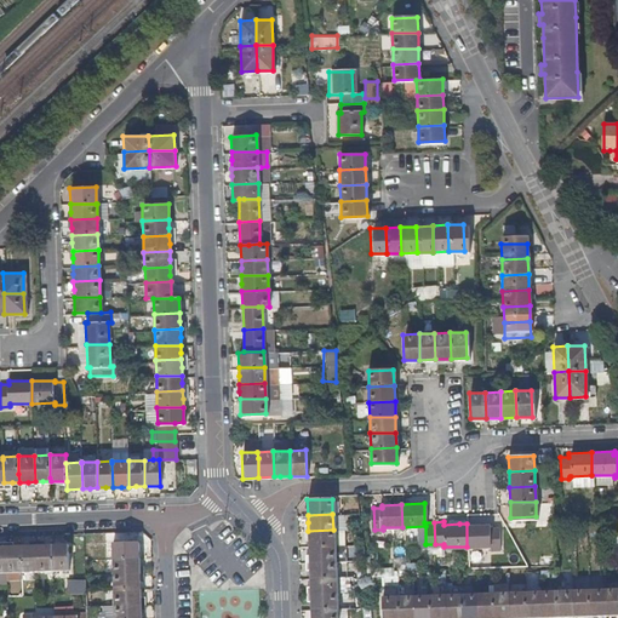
[(499,548),(498,525),(488,525),(488,522),(467,524),(467,547),(490,545),(490,548),(499,548)]
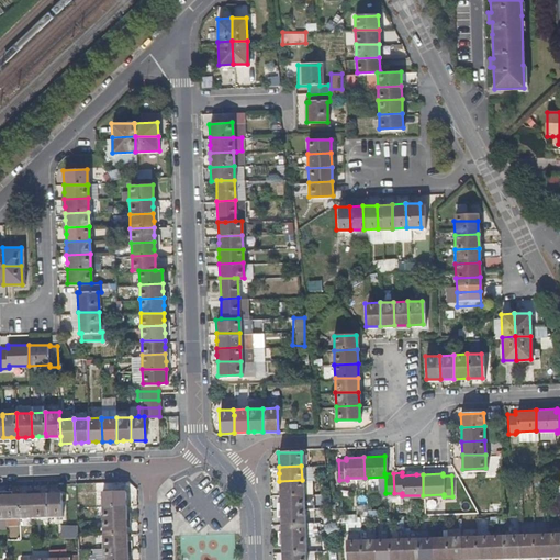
[(302,494),(302,480),(279,481),(279,488),(279,495),(302,494)]
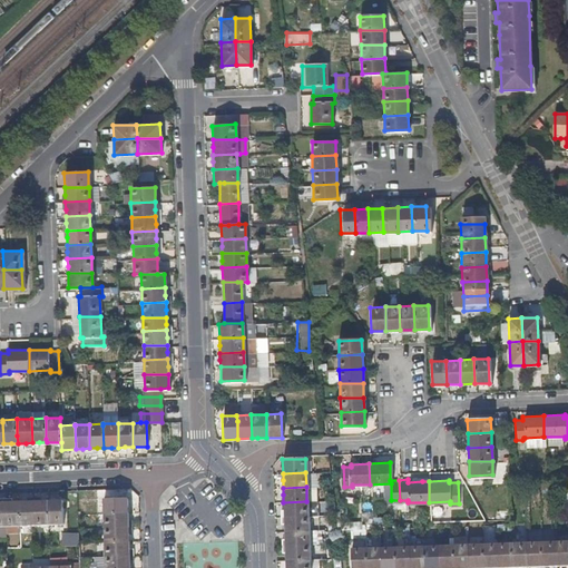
[(242,510),(231,492),(227,495),(240,512),(242,510)]
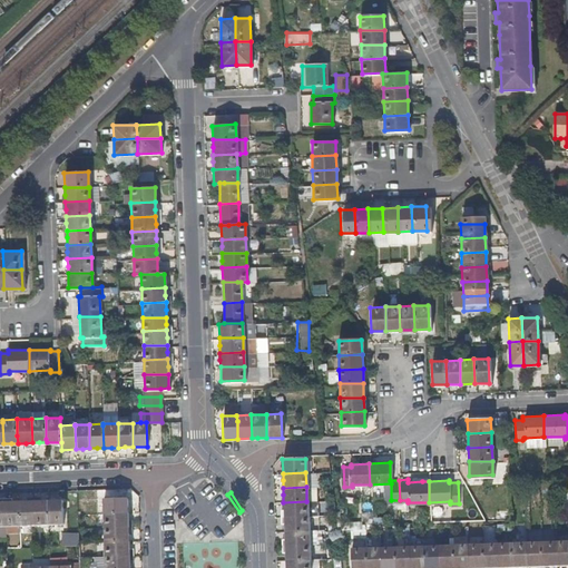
[(127,511),(126,497),(103,498),(103,512),(127,511)]
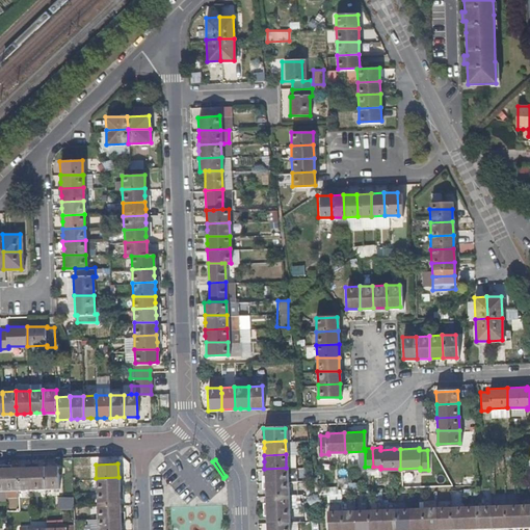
[(57,488),(56,467),(44,468),(44,489),(57,488)]
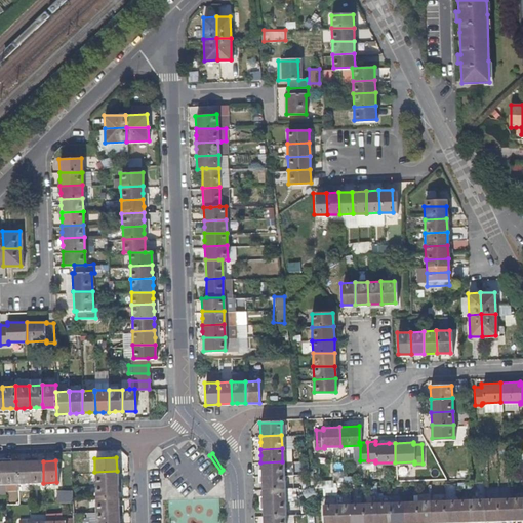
[(17,484),(16,461),(9,463),(3,463),(4,484),(17,484)]
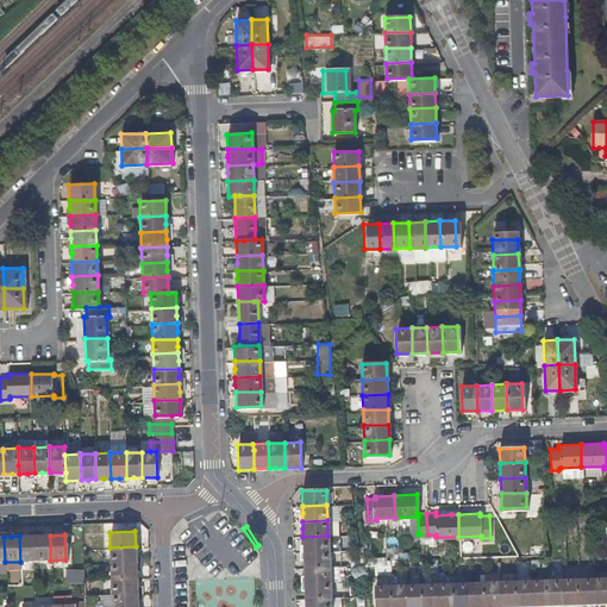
[(35,561),(35,536),(26,536),(19,536),(20,562),(35,561)]
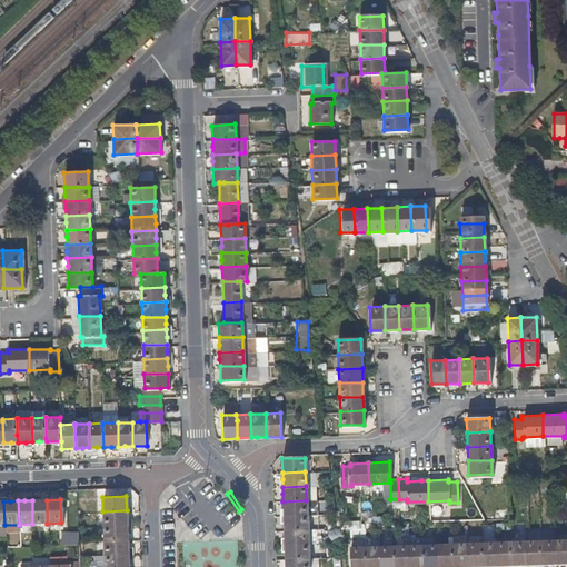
[(47,524),(47,500),(38,500),(32,500),(32,524),(47,524)]
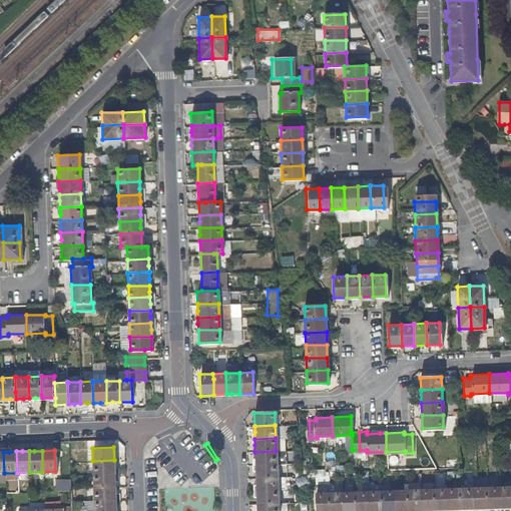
[(276,464),(276,451),(254,452),(256,458),(256,464),(276,464)]
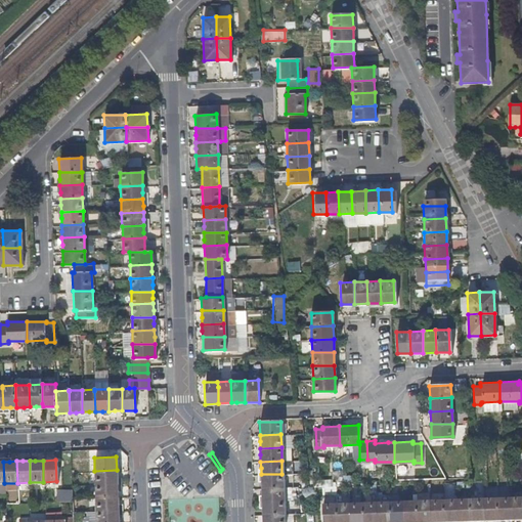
[(117,483),(117,477),(117,470),(94,471),(95,484),(117,483)]
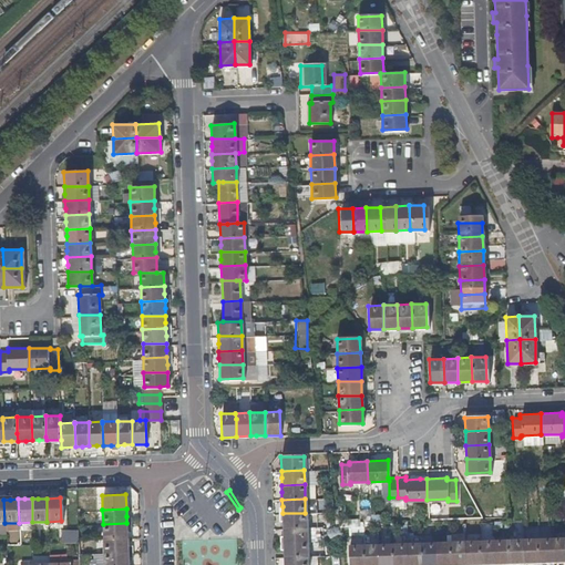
[(306,527),(305,513),(283,513),(283,520),(283,527),(306,527)]
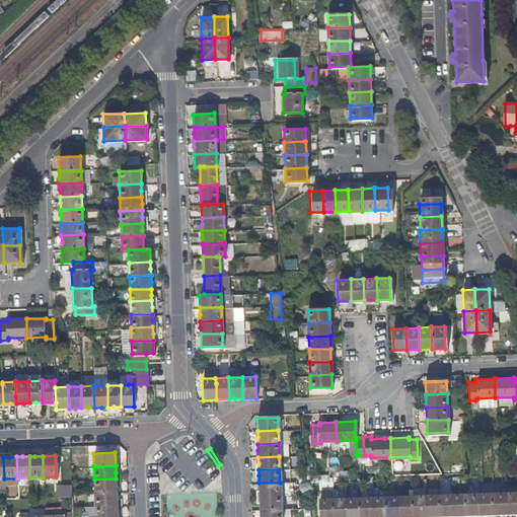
[(117,486),(116,478),(94,479),(94,492),(117,491),(117,486)]
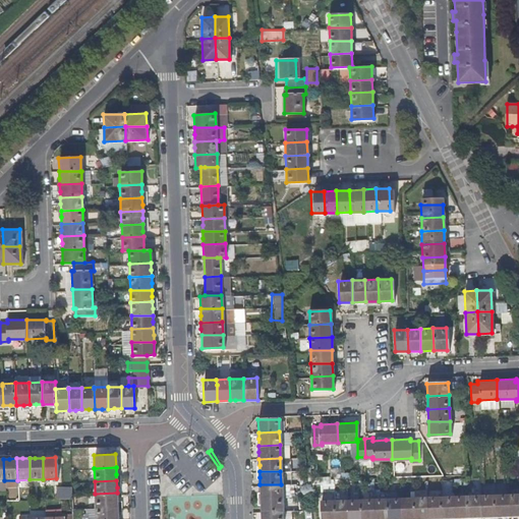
[(282,497),(281,484),(260,484),(261,489),(261,498),(282,497)]
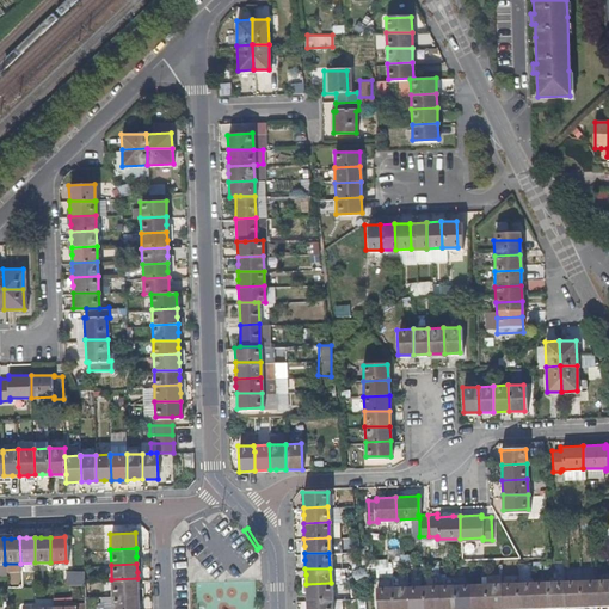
[(438,608),(438,584),(438,571),(422,571),(423,585),(423,608),(438,608)]
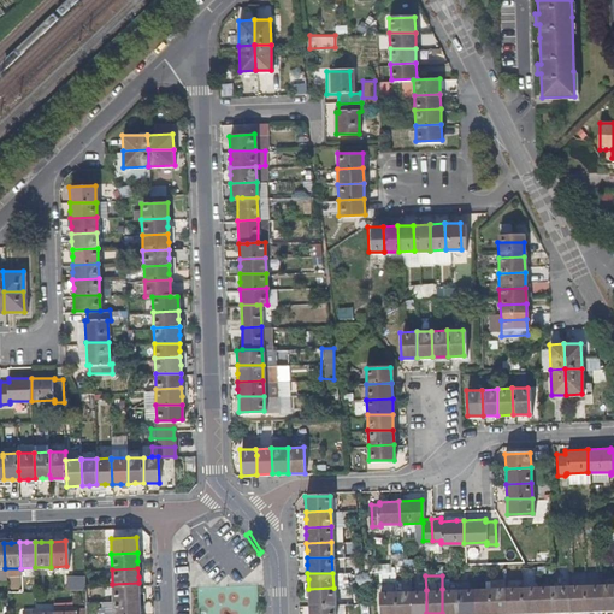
[(505,586),(505,579),(489,580),(489,588),(490,613),(506,613),(505,586)]
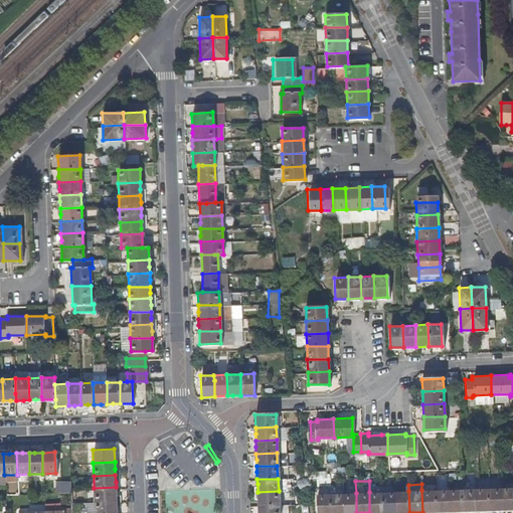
[(116,501),(116,494),(116,487),(94,488),(95,501),(116,501)]
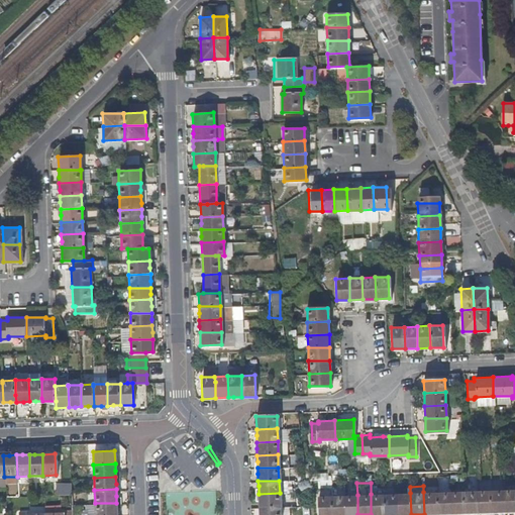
[(501,501),(501,489),(488,490),(489,512),(502,511),(501,501)]
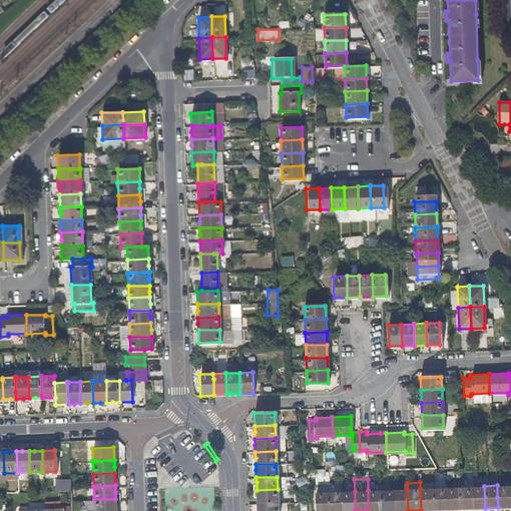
[(510,506),(510,490),(510,485),(497,485),(497,497),(498,507),(510,506)]
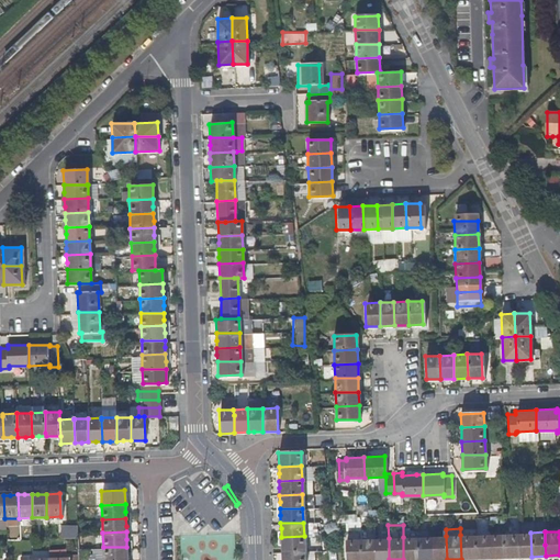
[(517,557),(516,533),(502,534),(503,558),(517,557)]
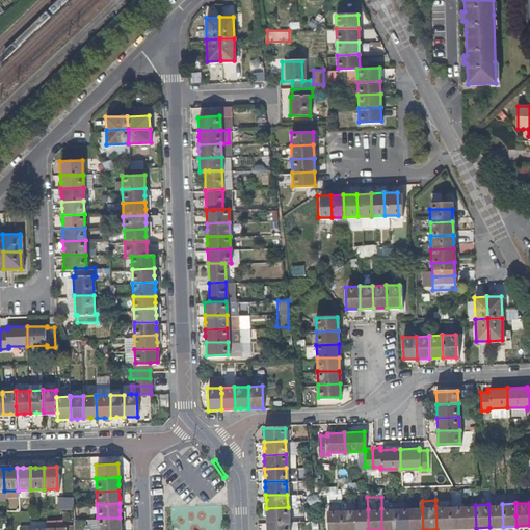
[(503,527),(502,504),(488,504),(489,527),(503,527)]
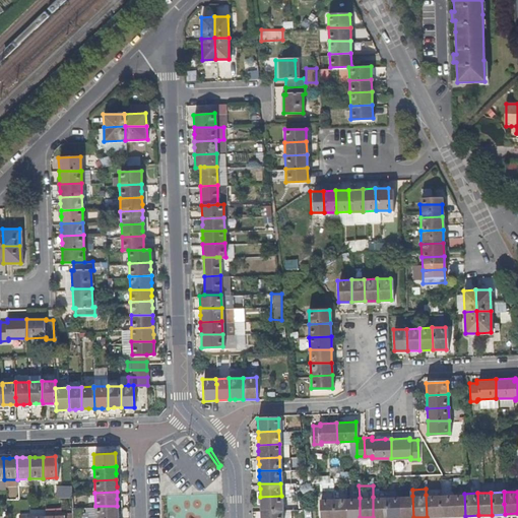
[(453,516),(452,494),(439,495),(440,517),(453,516)]
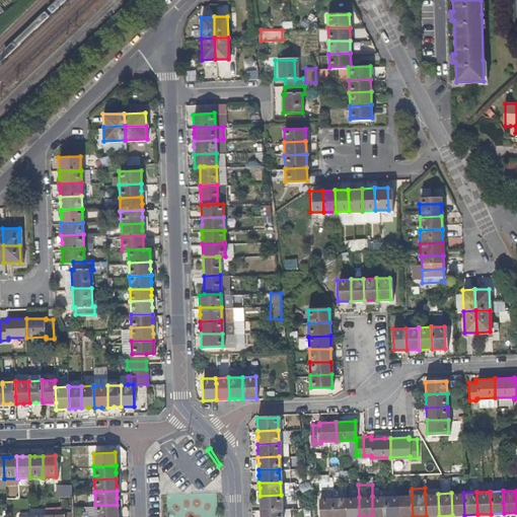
[(464,515),(463,493),(451,493),(452,515),(464,515)]
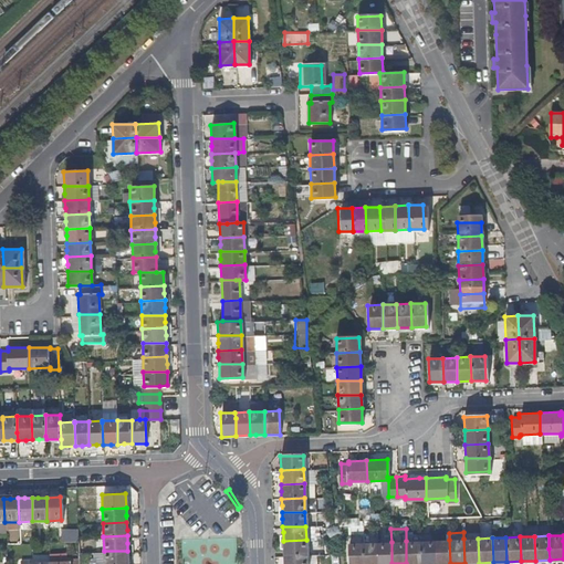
[(479,563),(478,539),(463,539),(465,563),(479,563)]
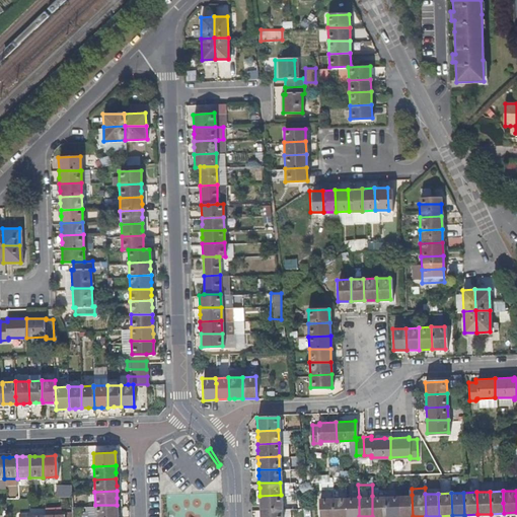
[(281,508),(281,495),(260,496),(260,502),(260,509),(281,508)]
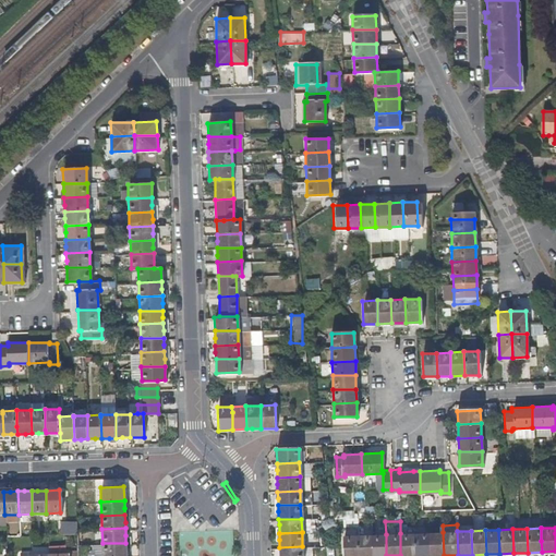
[(428,555),(428,532),(414,533),(415,555),(428,555)]
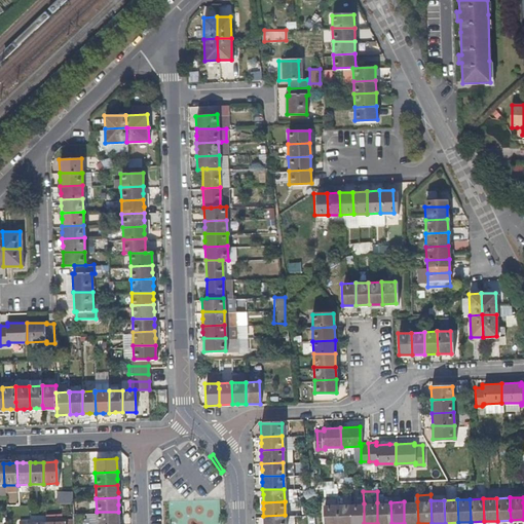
[(411,523),(418,523),(417,501),(404,501),(404,523),(411,523)]
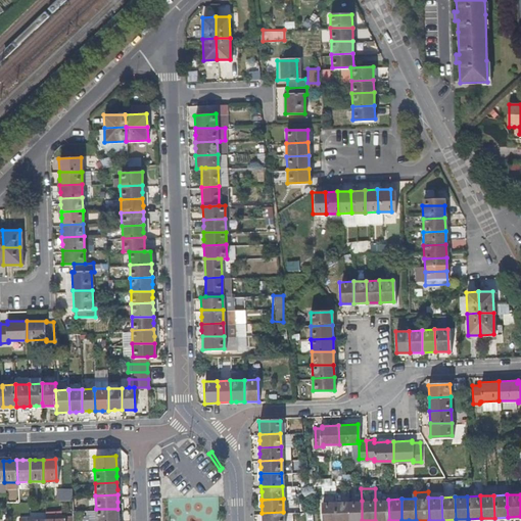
[(389,520),(388,500),(375,500),(375,520),(389,520)]
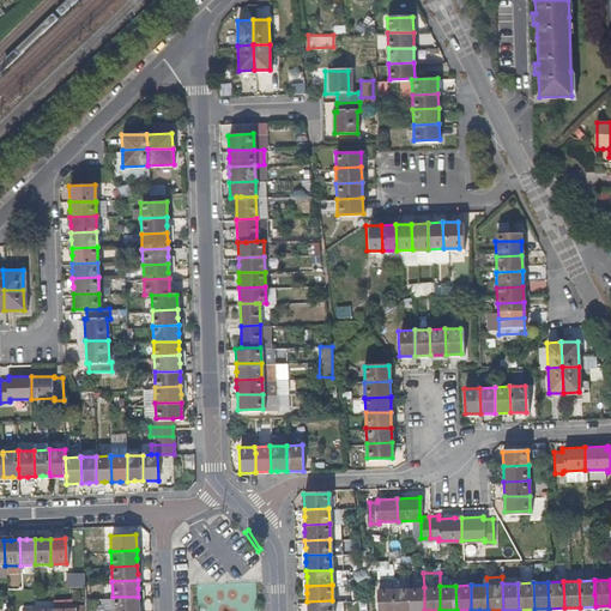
[(424,610),(424,587),(409,588),(409,610),(424,610)]
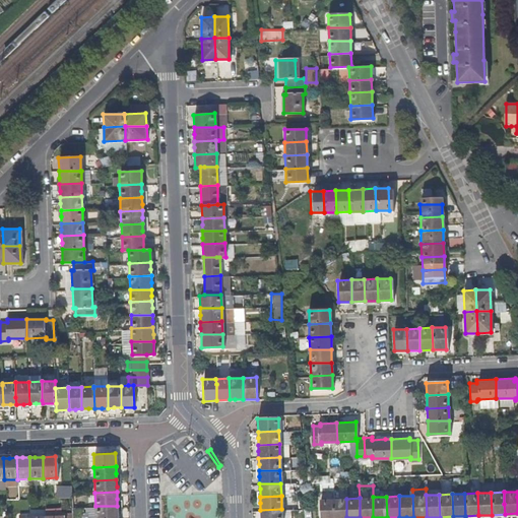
[(333,517),(333,499),(320,499),(321,517),(333,517)]
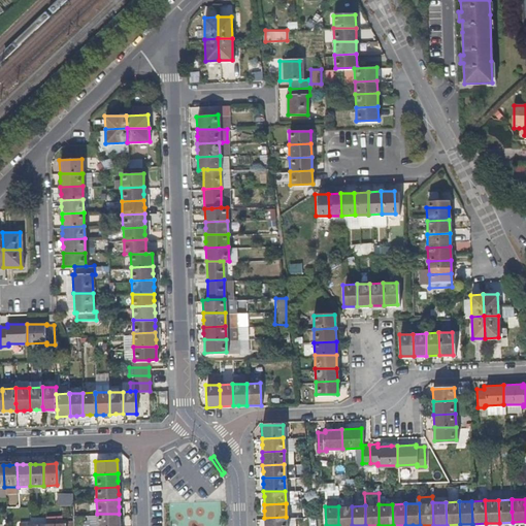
[(352,525),(352,506),(338,506),(338,525),(352,525)]
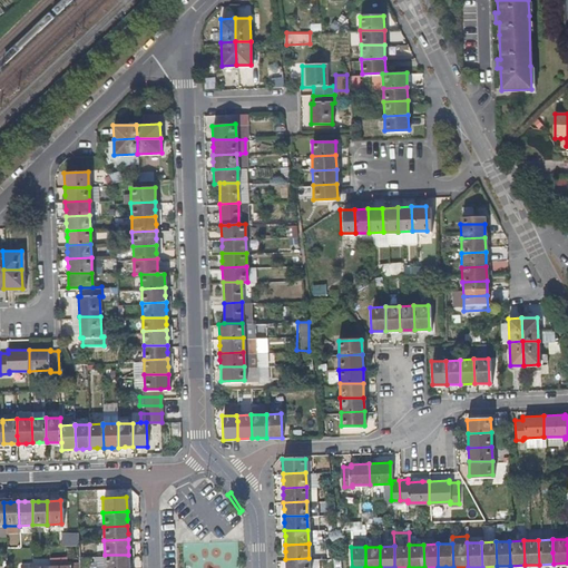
[(128,567),(128,555),(105,555),(104,567),(128,567)]
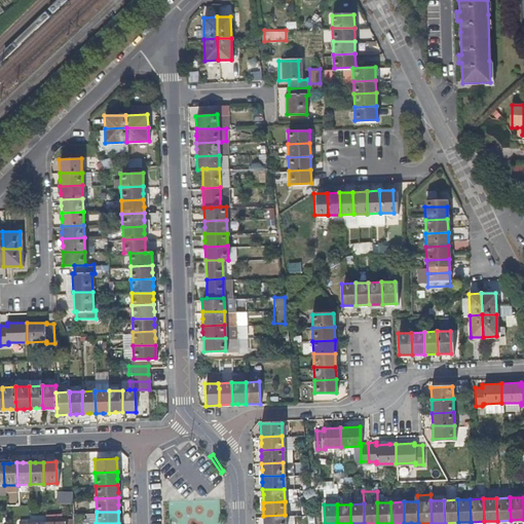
[(285,523),(285,515),(263,516),(263,523),(285,523)]
